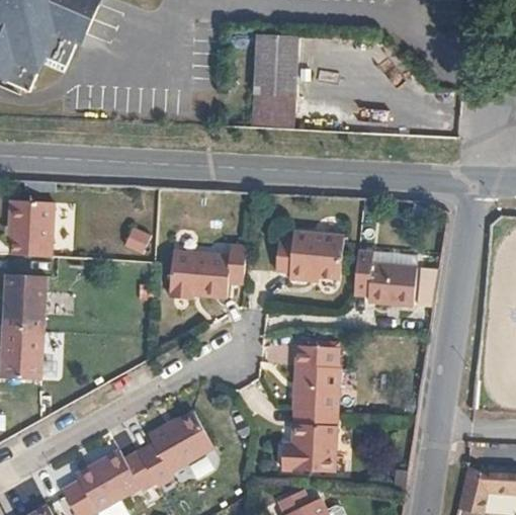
[(0,77),(25,88),(38,61),(61,70),(74,38),(70,36),(73,27),(82,30),(93,5),(87,0),(0,0),(0,77)]
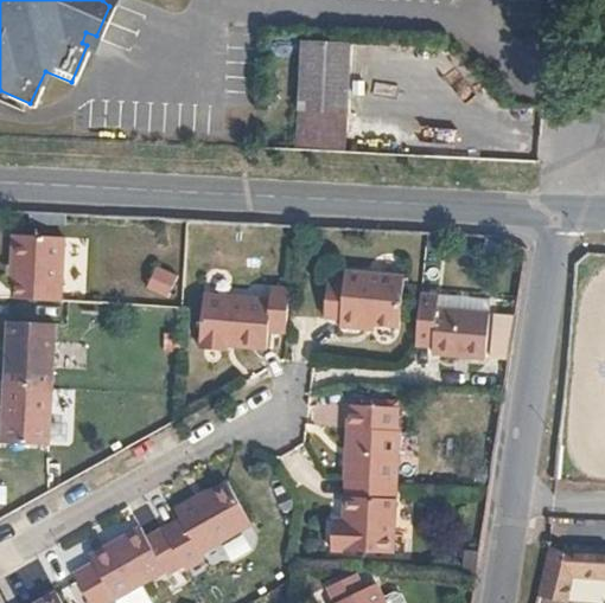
[(82,43),(87,45),(93,46),(96,36),(86,32),(82,43)]
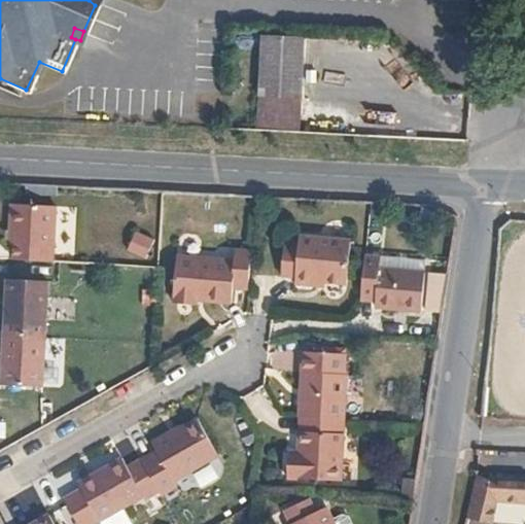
[(254,96),(294,98),(298,36),(256,35),(254,96)]
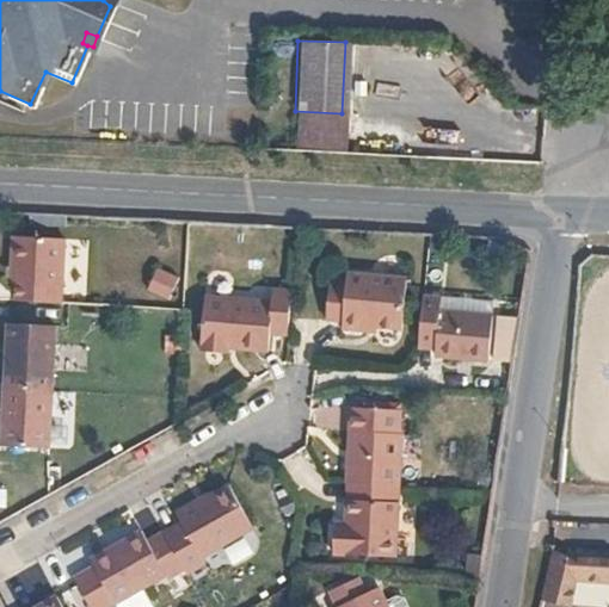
[(294,150),(340,153),(342,113),(295,111),(294,150)]
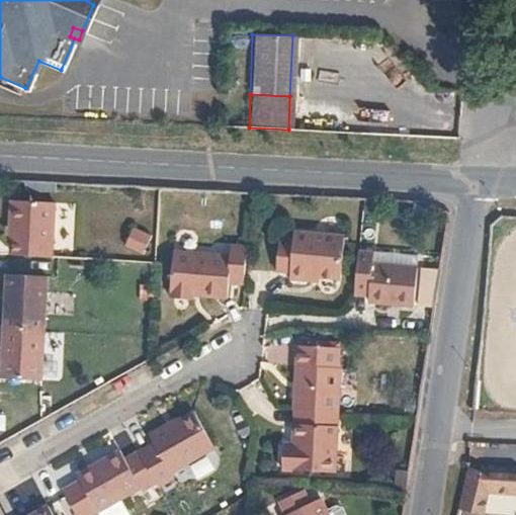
[(378,197),(362,196),(361,206),(364,208),(377,208),(378,197)]
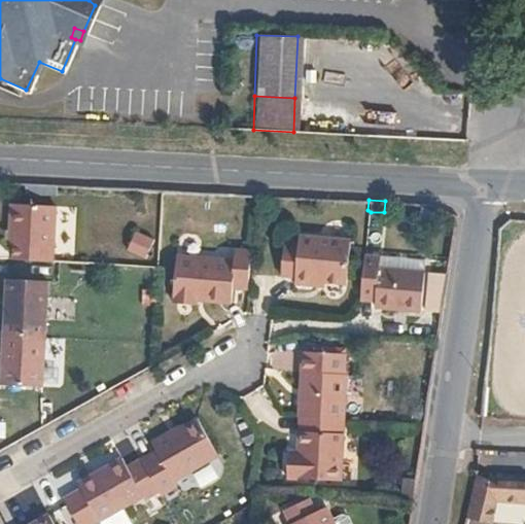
[(15,231),(13,244),(13,258),(53,260),(56,206),(10,202),(8,231),(15,231)]
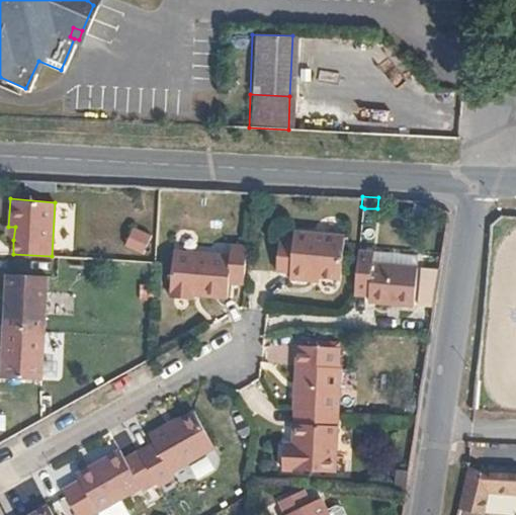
[(290,280),(307,281),(307,274),(321,274),(322,278),(341,280),(345,236),(293,231),(292,241),(278,240),(275,270),(290,271),(290,280)]
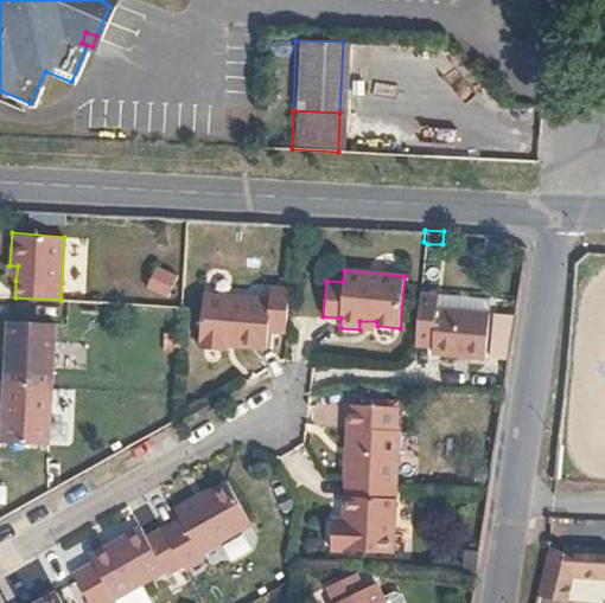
[(268,329),(286,331),(290,289),(271,288),(271,299),(202,295),(198,348),(225,350),(225,345),(227,337),(268,340),(268,329)]
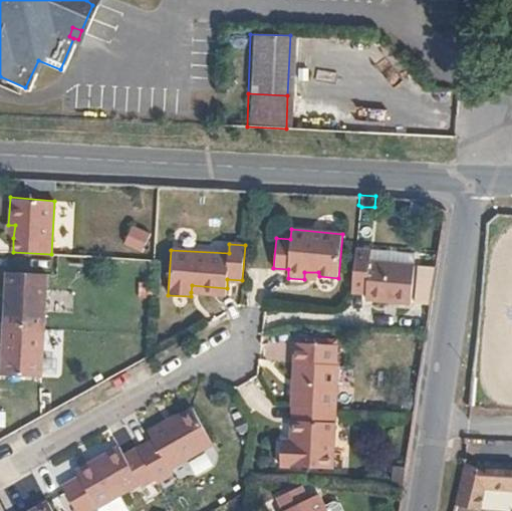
[(355,249),(351,292),(367,293),(366,300),(411,303),(415,265),(370,261),(370,251),(355,249)]
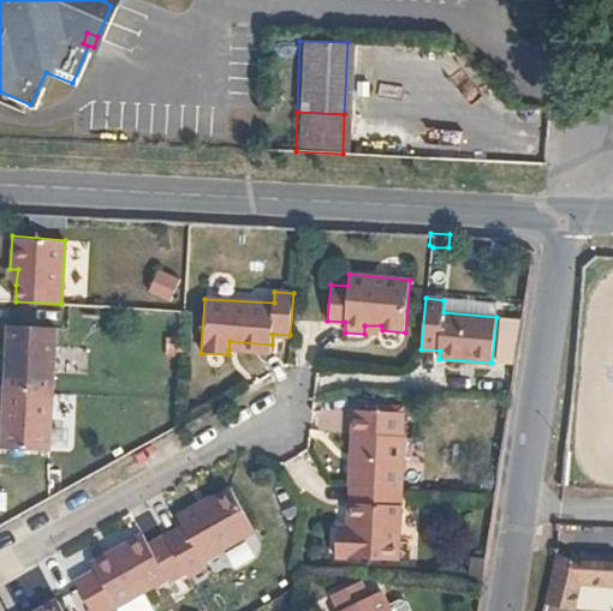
[(6,323),(1,390),(52,394),(55,328),(6,323)]
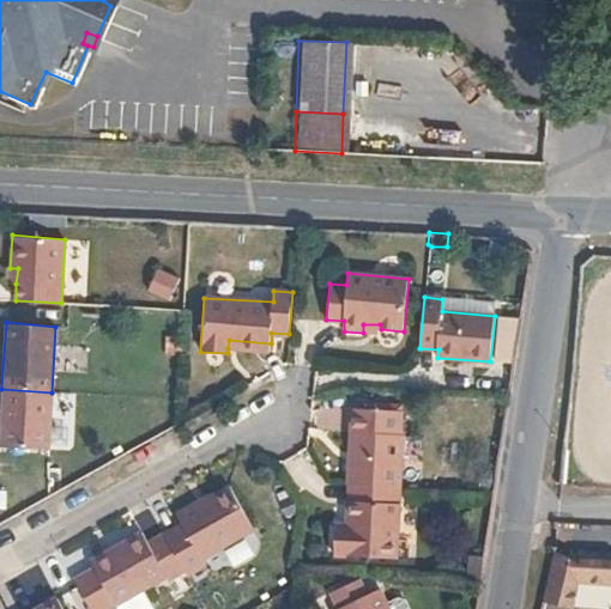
[(363,324),(363,333),(377,334),(381,329),(380,324),(363,324)]
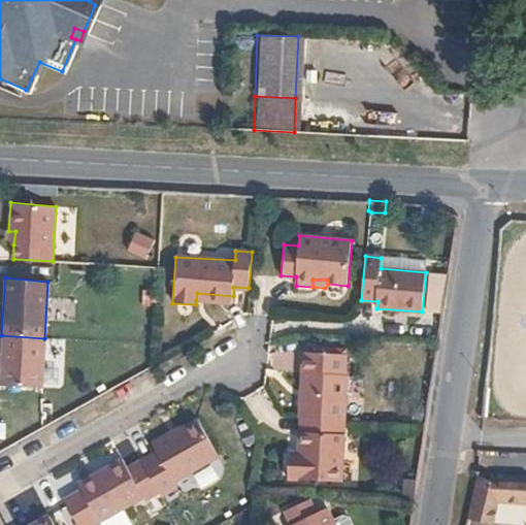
[(197,293),(196,300),(233,302),(233,296),(197,293)]
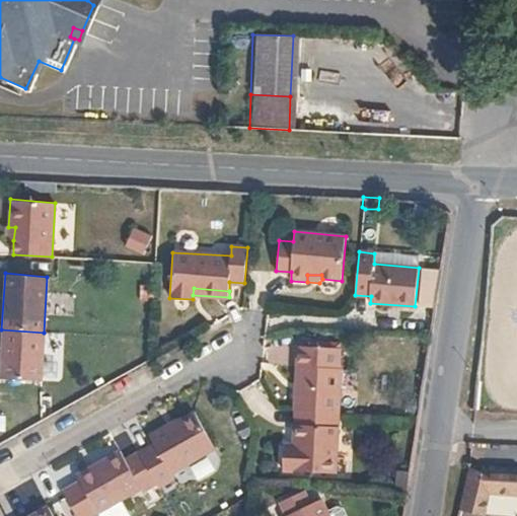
[(44,333),(1,329),(0,354),(0,377),(40,380),(44,333)]
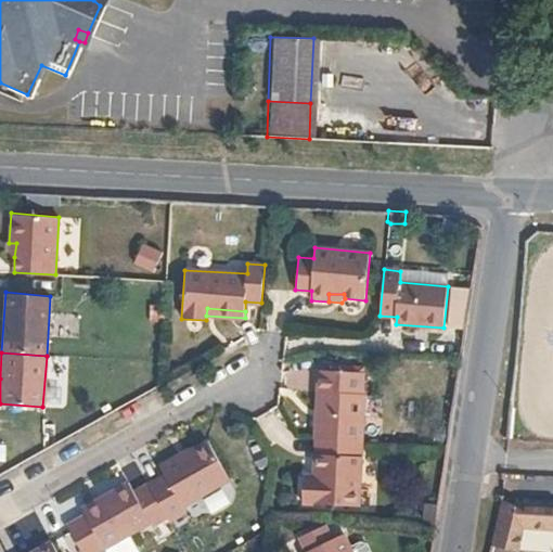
[(319,370),(316,439),(362,443),(364,395),(362,395),(363,373),(319,370)]
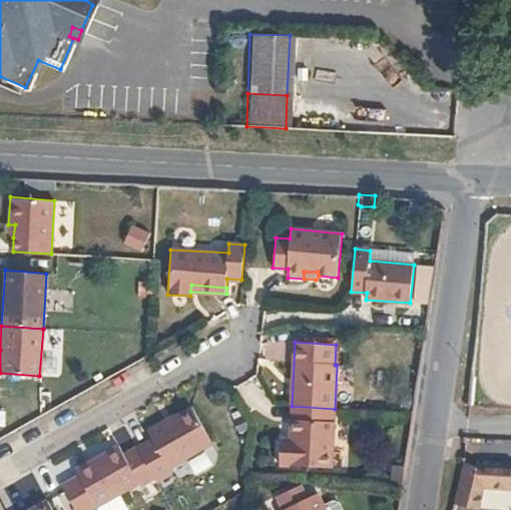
[(335,409),(292,406),(290,439),(290,447),(281,446),(280,465),(331,468),(335,409)]
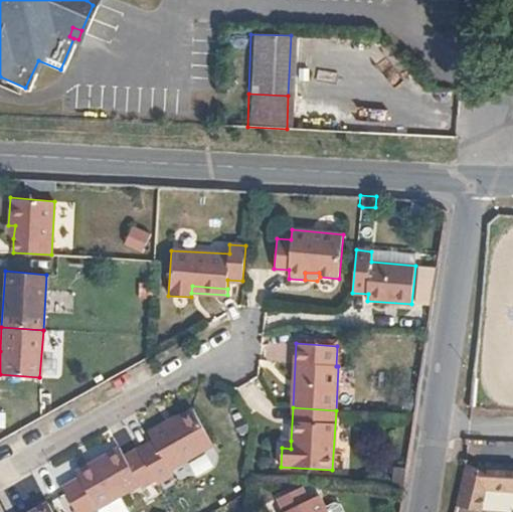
[(136,449),(157,485),(172,477),(168,470),(212,445),(192,408),(164,425),(162,422),(147,432),(151,441),(136,449)]
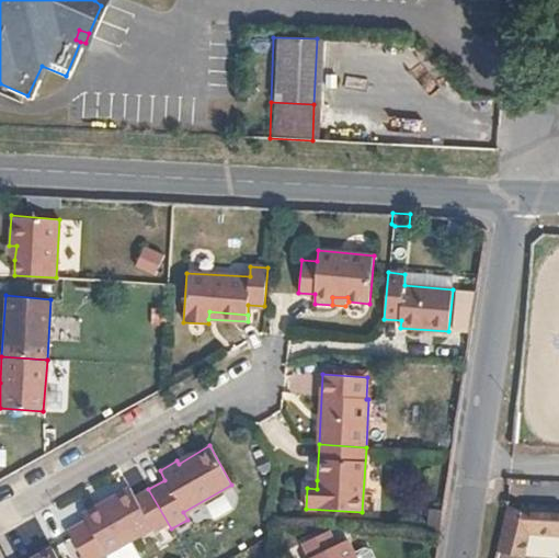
[(166,532),(171,528),(148,489),(136,497),(130,488),(102,503),(106,511),(88,522),(69,532),(82,557),(100,557),(152,530),(153,533),(163,527),(166,532)]
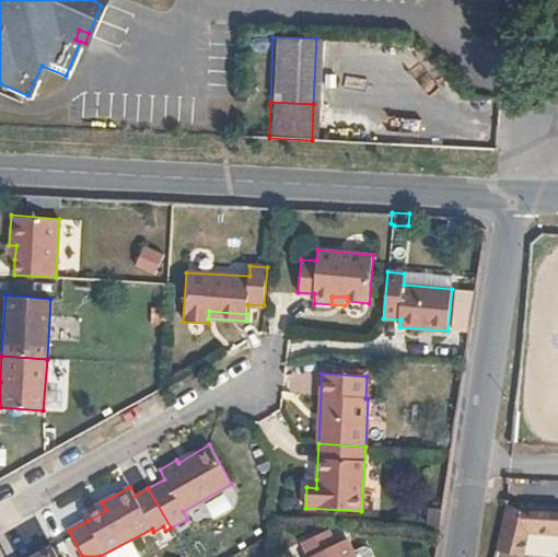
[(530,514),(506,501),(495,549),(523,556),(529,535),(557,537),(557,512),(530,512),(530,514)]
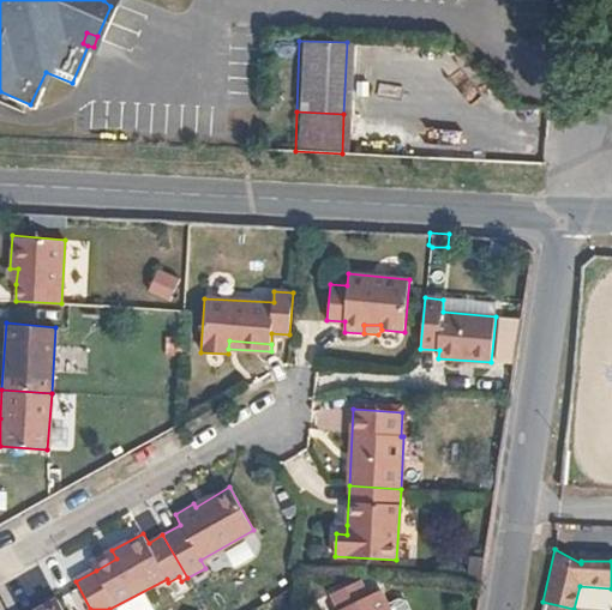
[(117,559),(112,550),(91,562),(96,571),(117,559)]
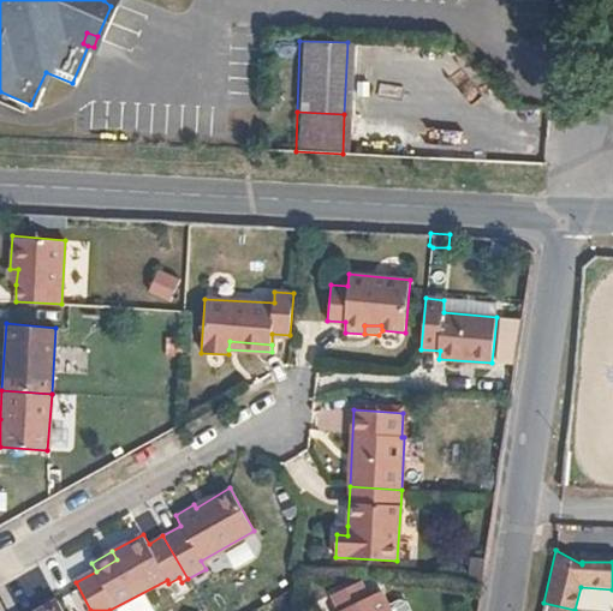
[(388,610),(379,592),(368,597),(359,582),(332,594),(339,610),(388,610)]
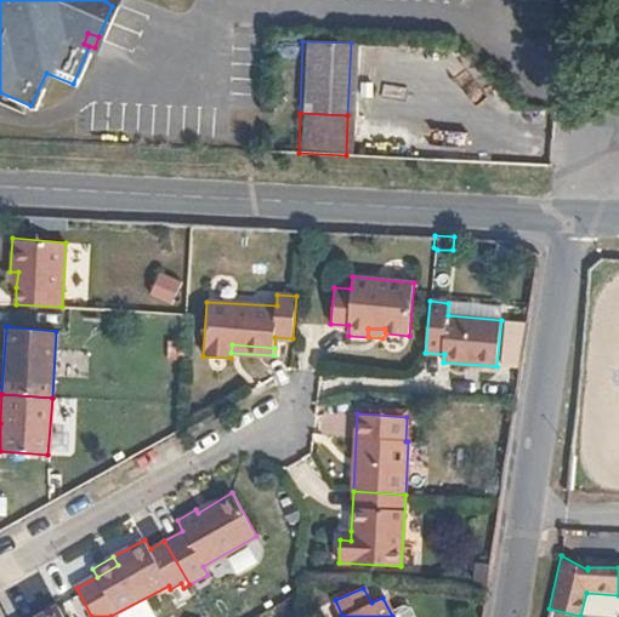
[(62,616),(56,605),(35,616),(62,616)]
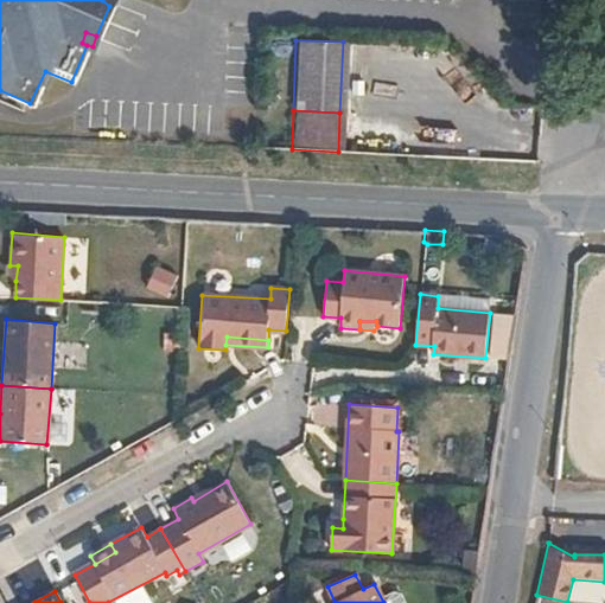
All buildings are outlined.
